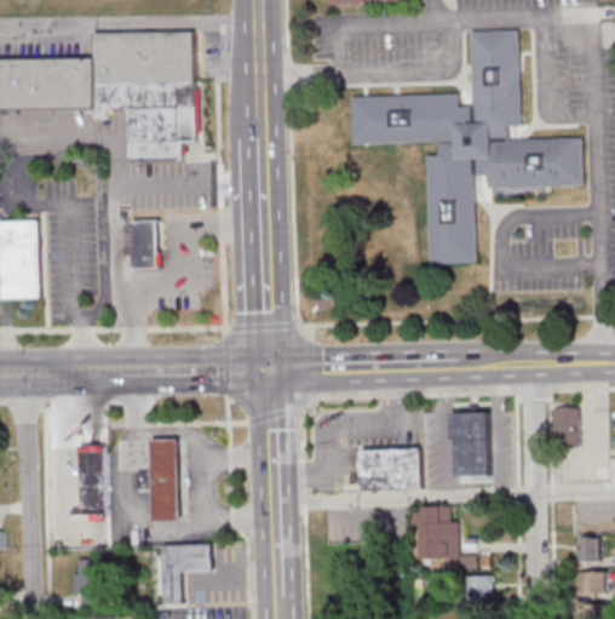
[(182,521),(179,439),(151,439),(154,522),(182,521)]
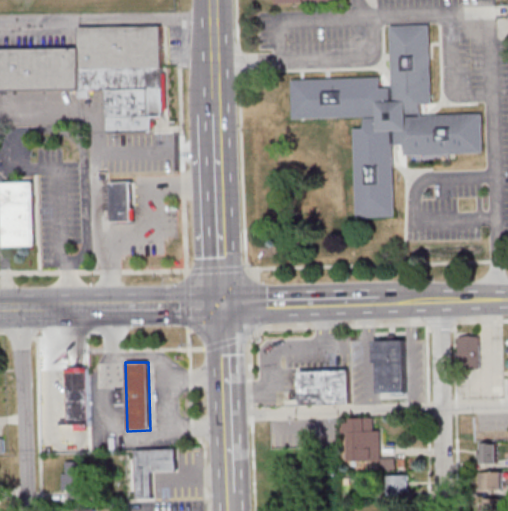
[(298,372),(299,405),(348,404),(347,371),(298,372)]
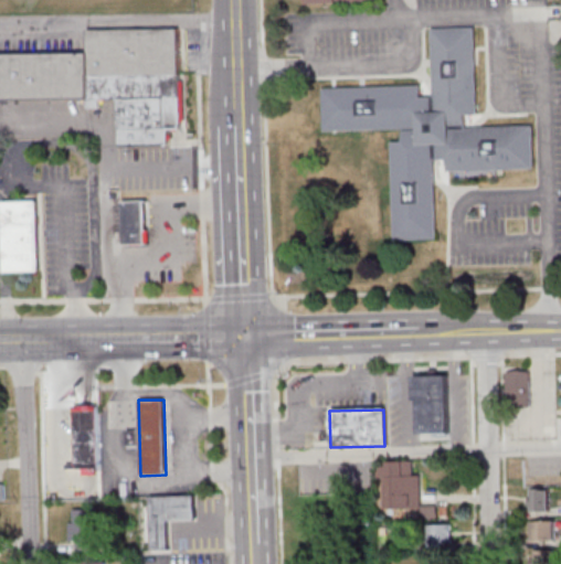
[(525,511),(548,511),(548,489),(525,489),(525,511)]
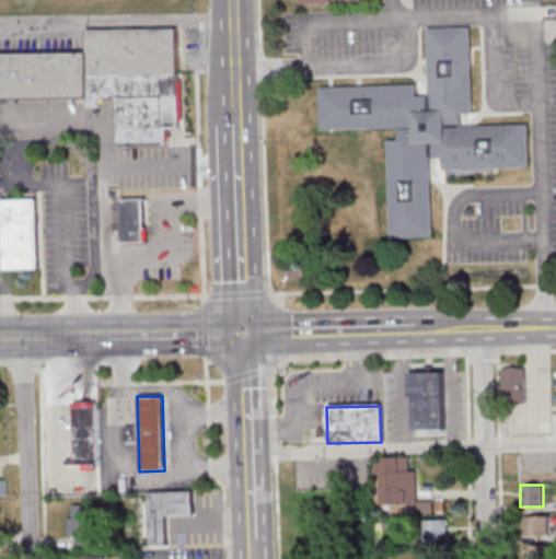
[(163,546),(147,546),(145,492),(189,490),(189,515),(163,516),(163,546)]
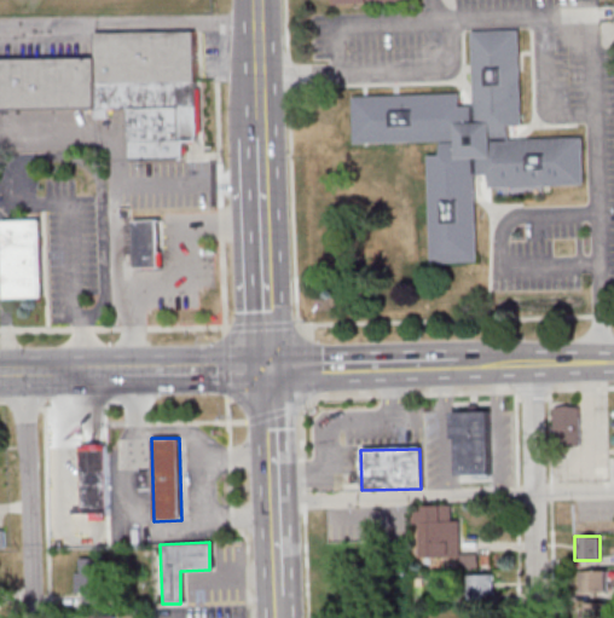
[(74,558),(74,604),(97,604),(97,558),(74,558)]
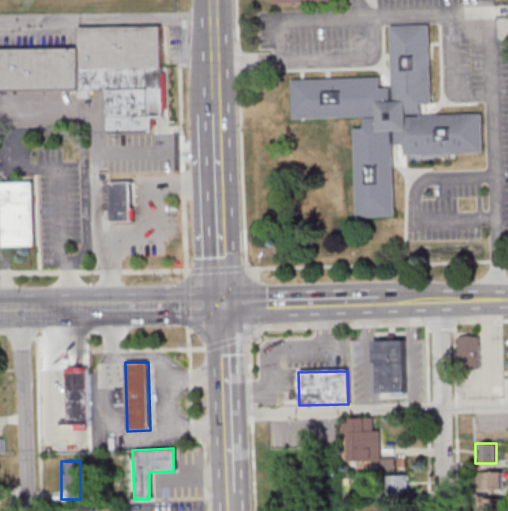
[(475,472),(475,492),(498,492),(498,472),(475,472)]
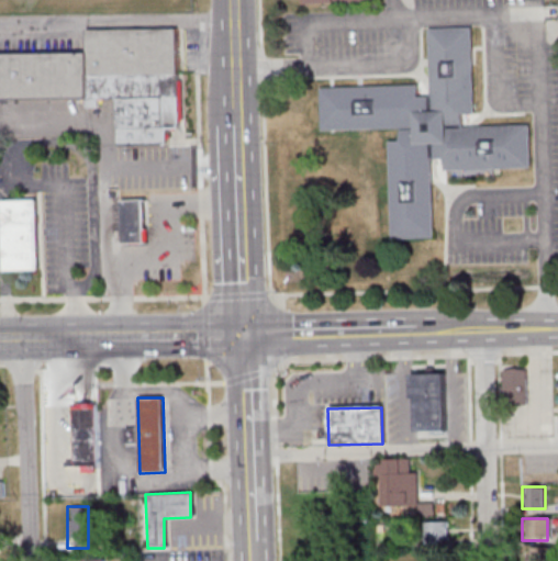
[(445,542),(445,522),(422,522),(422,542),(445,542)]
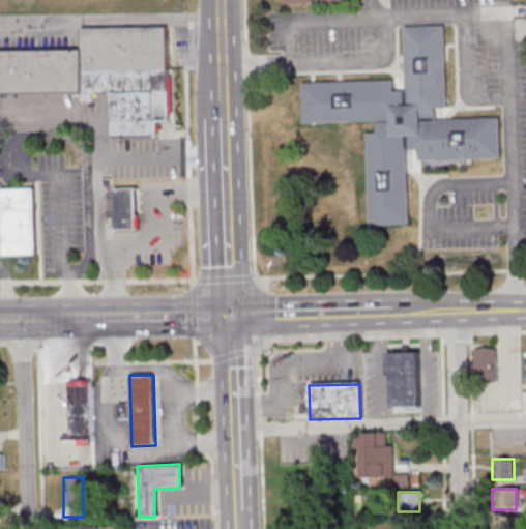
[(515,528),(515,517),(494,517),(493,528),(515,528)]
